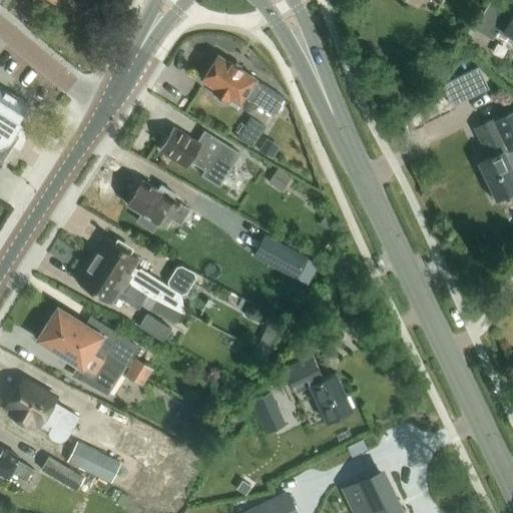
[(512,37),(512,16),(503,31),(512,37)]
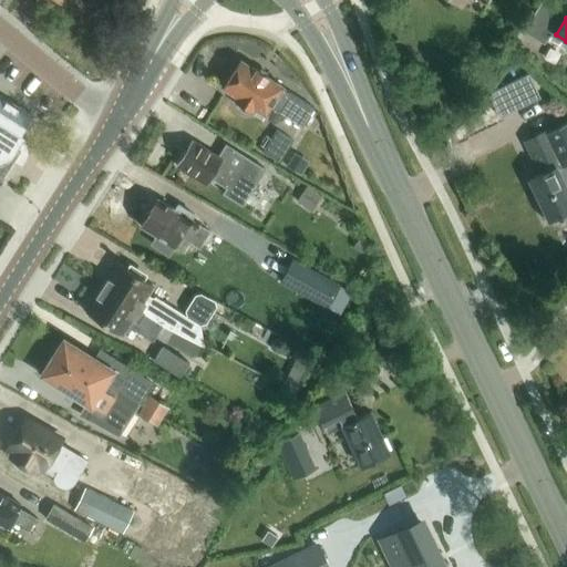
[(241,62),(224,90),(238,98),(236,101),(238,102),(238,107),(246,113),(251,111),(254,112),(256,109),(266,114),(270,107),(282,115),(301,127),(315,109),(282,88),(241,62)]
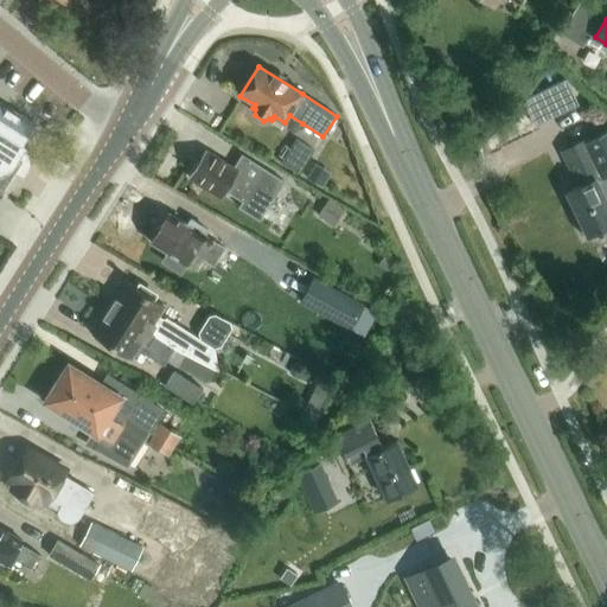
[(566,82),(547,90),(560,115),(577,107),(566,82)]
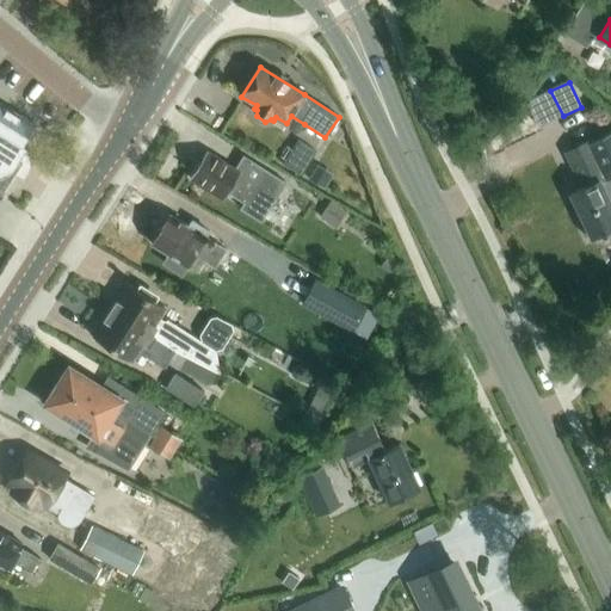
[(28,137),(29,139),(37,125),(1,103),(0,104),(0,198),(24,162),(16,156),(28,137)]
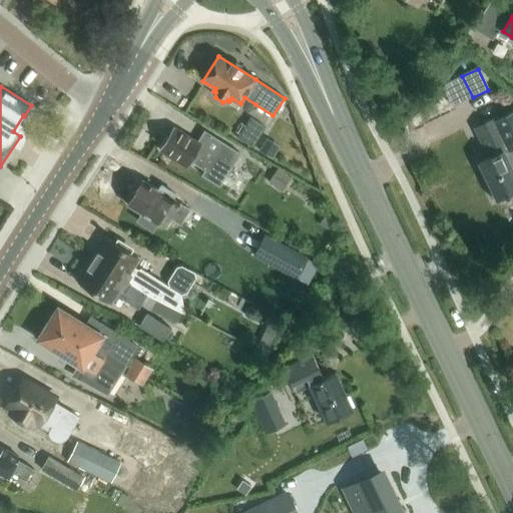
[(498,117),(475,128),(489,158),(479,163),(489,184),(485,186),(491,198),(495,196),(496,199),(512,191),(512,170),(504,152),(512,148),(512,112),(499,119),(498,117)]
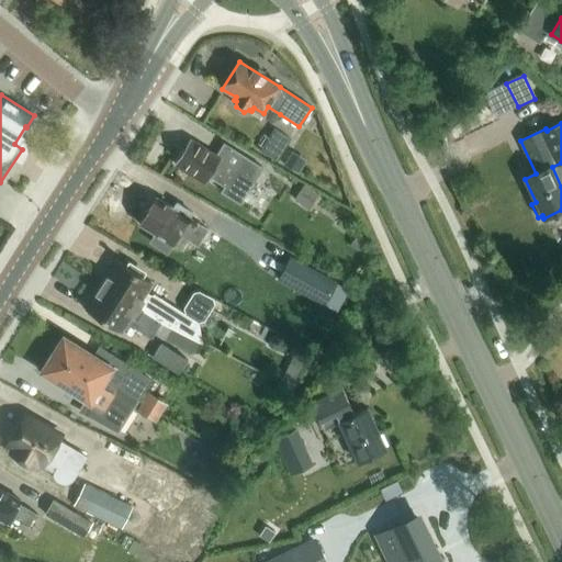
[(274,128),(261,150),(277,160),(290,138),(274,128)]
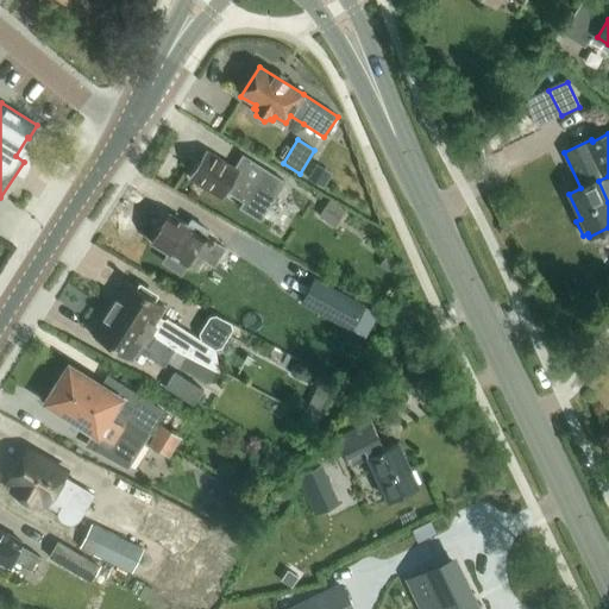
[(234,170),(207,154),(200,164),(198,163),(192,174),(193,175),(190,179),(223,198),(226,192),(244,202),(239,208),(259,221),(283,184),(243,157),(234,170)]
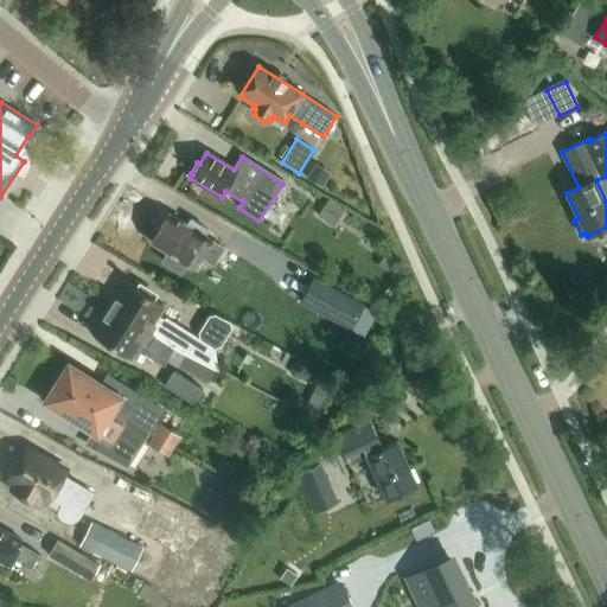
[(330,174),(314,165),(305,180),(320,190),(330,174)]
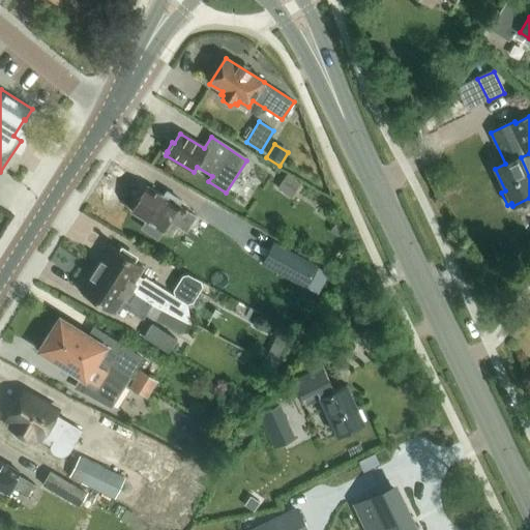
[(277,187),(292,197),(299,184),(286,175),(277,187)]
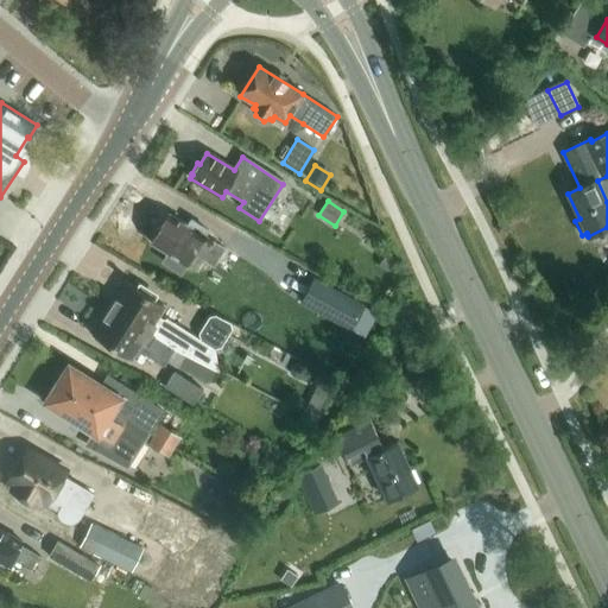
[(213,265),(223,249),(203,236),(207,230),(191,220),(188,226),(170,215),(152,244),(169,254),(163,263),(181,273),(192,253),(213,265)]
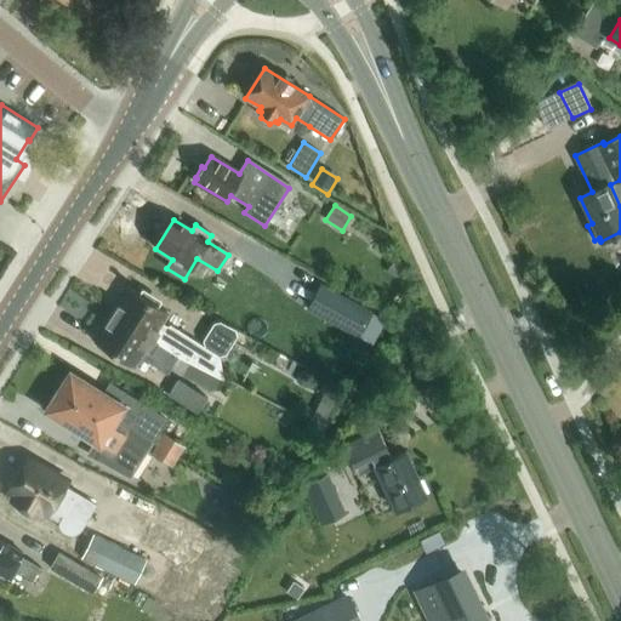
[(320,284),(307,309),(358,337),(371,312),(320,284)]
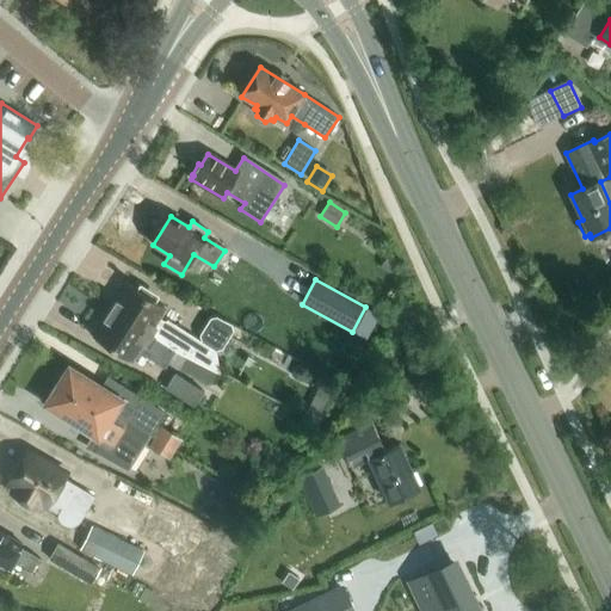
[(127,283),(110,310),(176,351),(220,374),(221,372),(216,350),(203,343),(197,344),(183,334),(181,328),(168,320),(165,321),(160,318),(166,307),(127,283)]
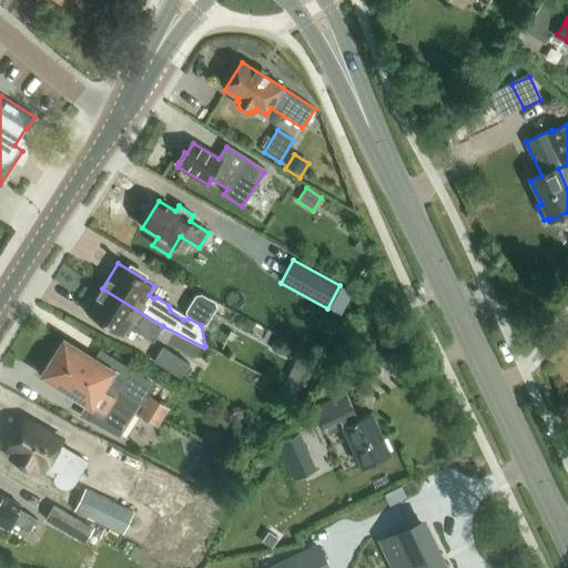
[(102,288),(87,314),(123,336),(133,320),(138,323),(134,330),(154,342),(163,326),(102,288)]
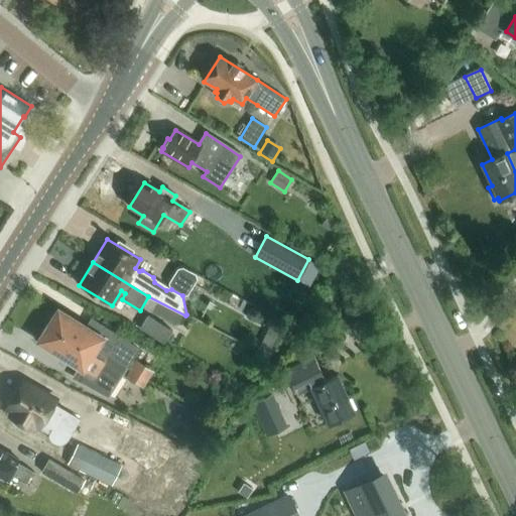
[(249,308),(246,313),(248,318),(253,321),(258,319),(261,314),(259,309),(254,306),(249,308)]
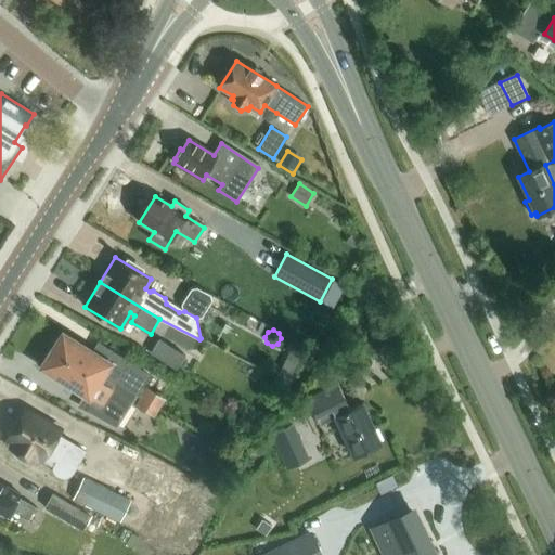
[(113,366),(108,364),(110,363),(63,334),(52,350),(99,381),(102,375),(134,396),(147,375),(119,358),(113,366)]
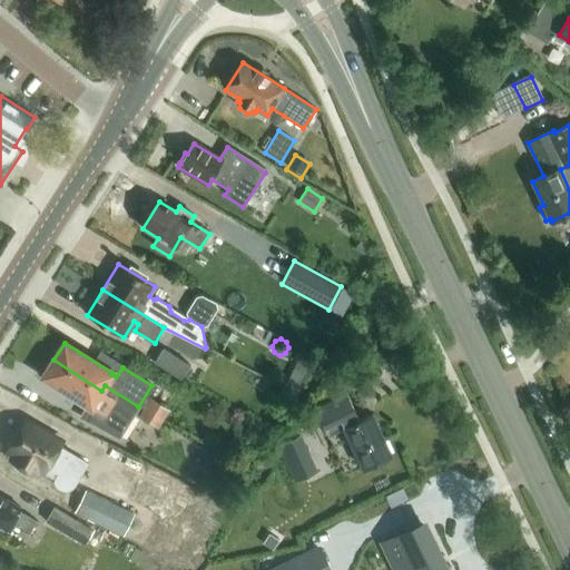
[(164,351),(155,365),(182,381),(190,367),(164,351)]
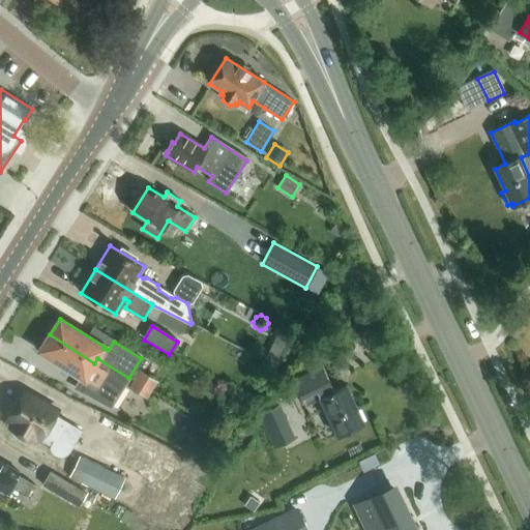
[(110,407),(128,378),(97,358),(94,363),(50,334),(39,350),(84,378),(77,389),(110,407)]
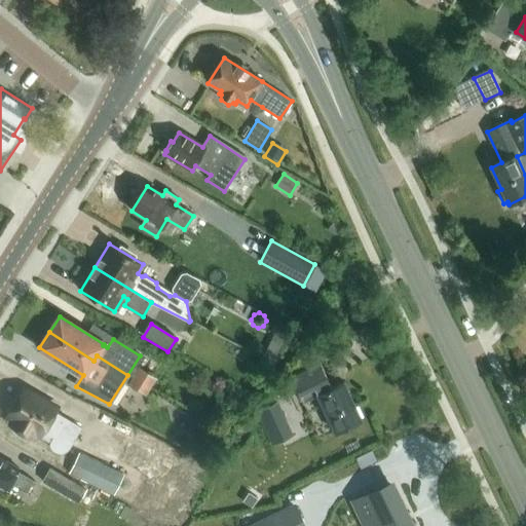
[(335,433),(361,420),(343,382),(332,388),(320,363),(291,377),(303,403),(317,396),(335,433)]
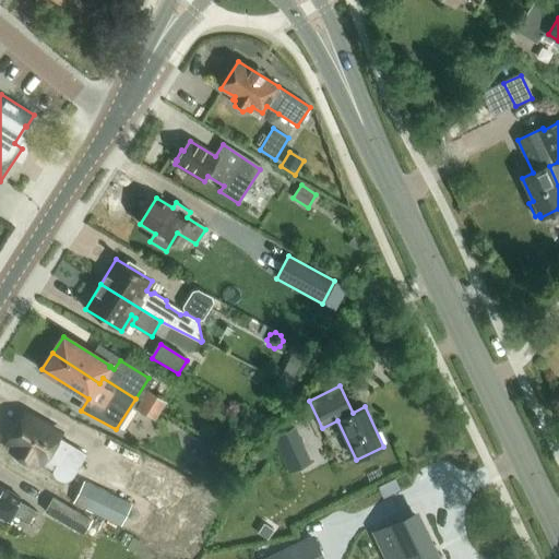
[(146,414),(157,396),(147,391),(137,407),(146,414)]
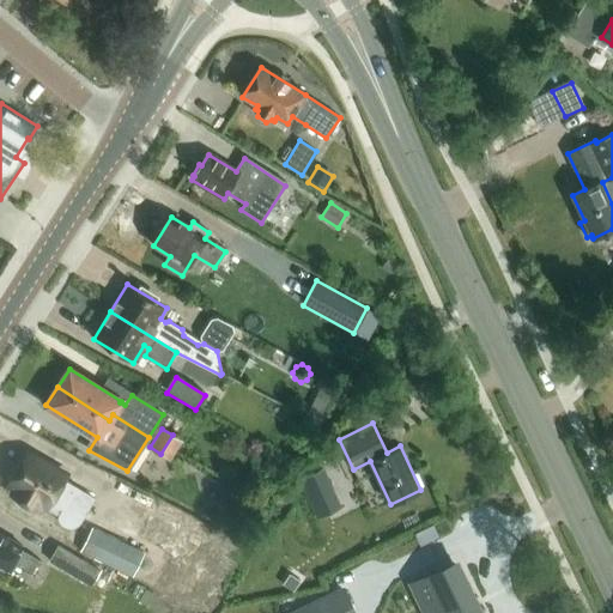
[(173,435),(161,454),(170,461),(182,442),(173,435)]
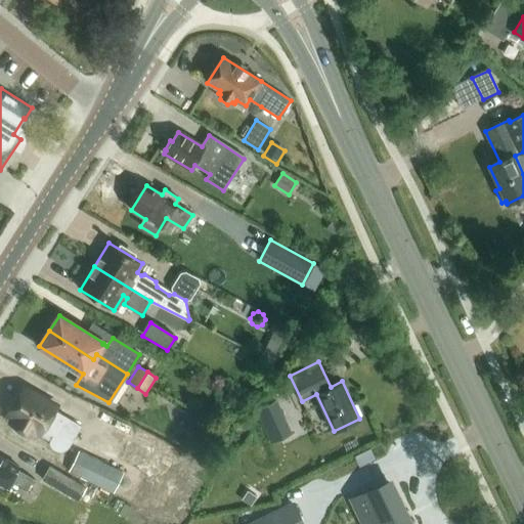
[(36,432),(41,434),(50,440),(51,444),(53,447),(55,449),(59,450),(63,451),(68,447),(81,426),(54,410),(57,406),(25,387),(8,415),(13,418),(11,423),(33,436),(36,432)]
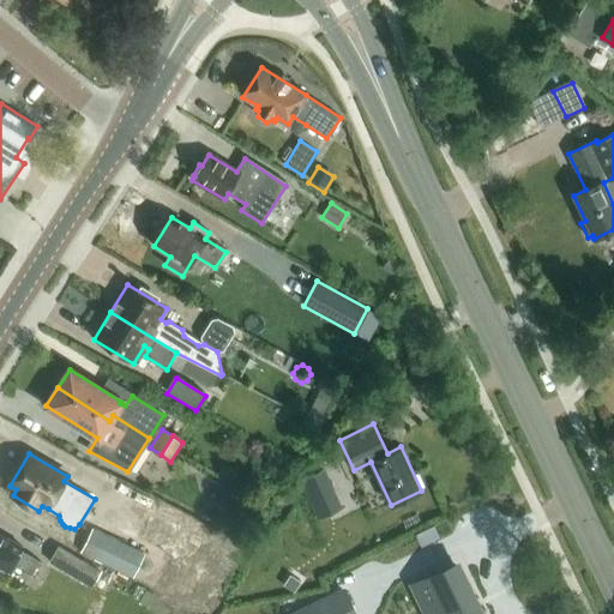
[(341,509),(323,471),(301,482),(319,519),(341,509)]
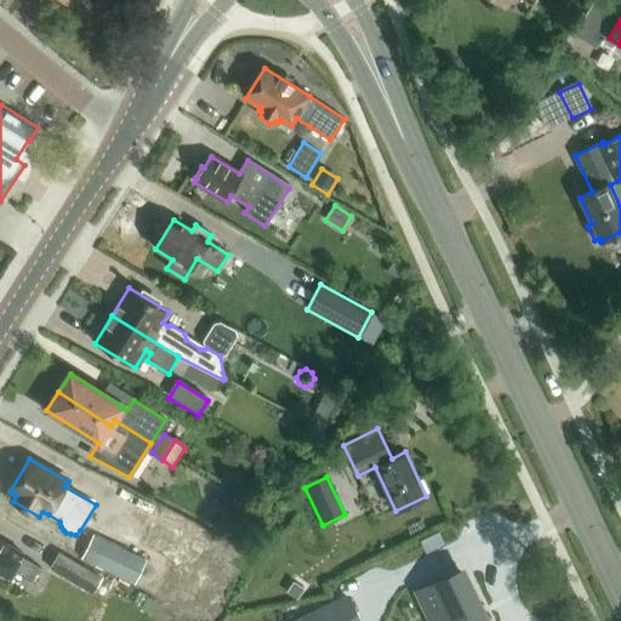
[(147,559),(93,534),(81,559),(135,584),(147,559)]
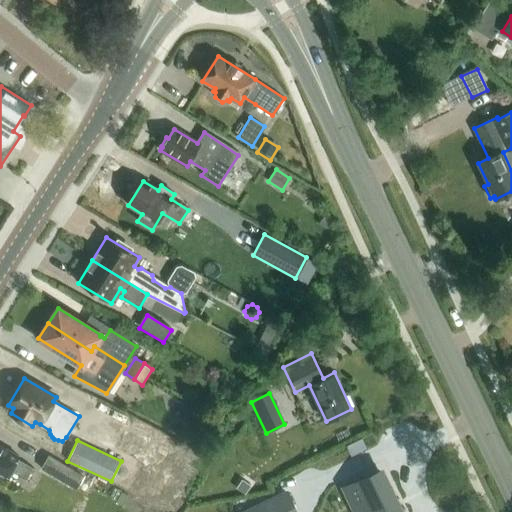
[(26,481),(33,469),(17,459),(19,457),(0,446),(0,477),(5,480),(10,471),(26,481)]
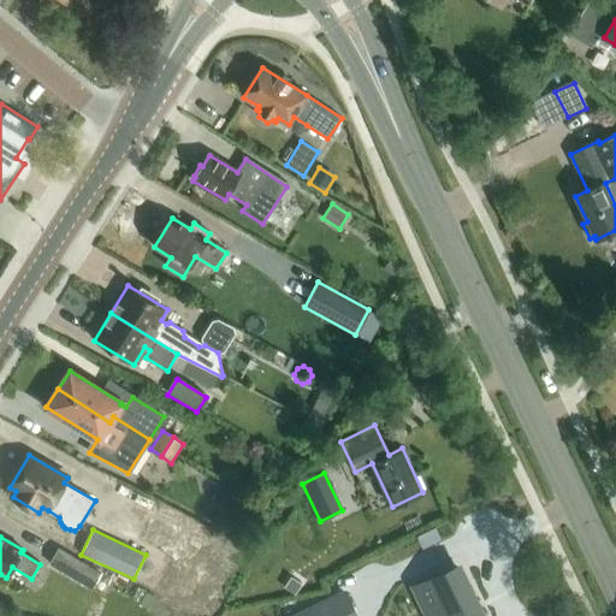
[(58,549),(49,564),(92,587),(100,573),(58,549)]
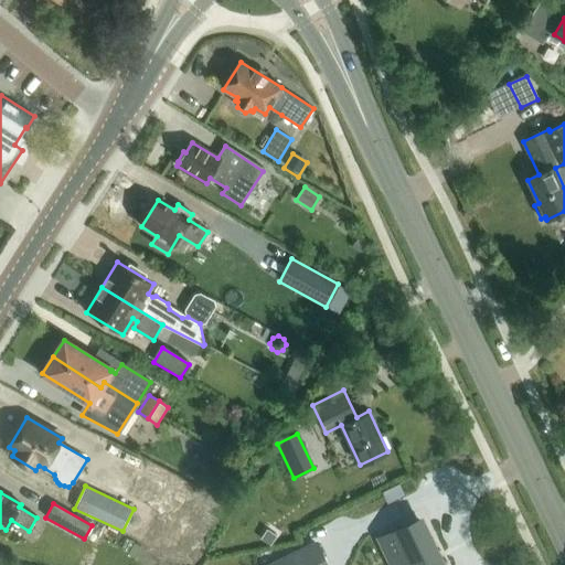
[(454,564),(427,510),(380,532),(395,564),(454,564)]
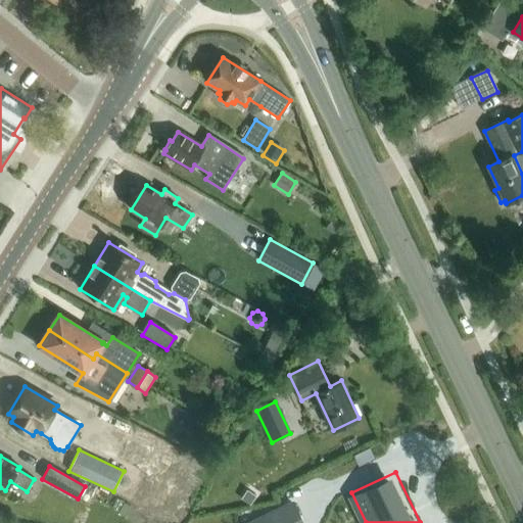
[(247,487),(242,496),(251,503),(257,493),(247,487)]
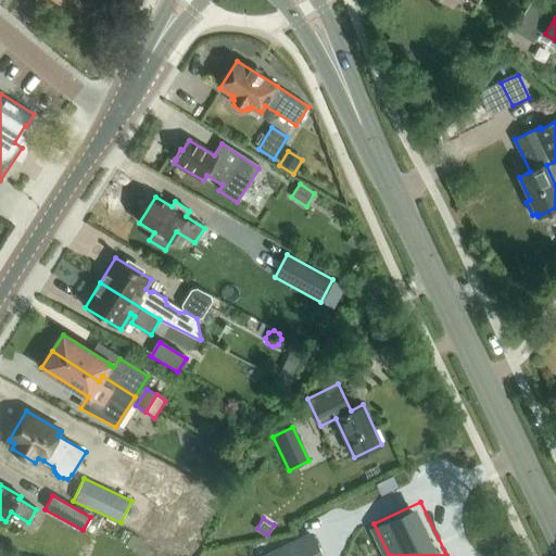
[(325,555),(313,531),(261,555),(325,555)]
